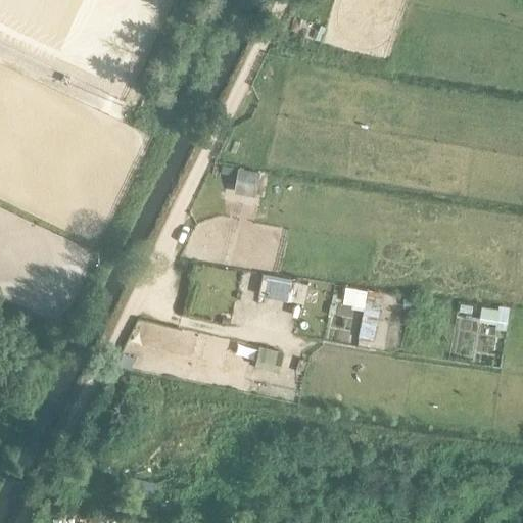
[(237,168),(234,185),(256,189),(259,172),(237,168)]
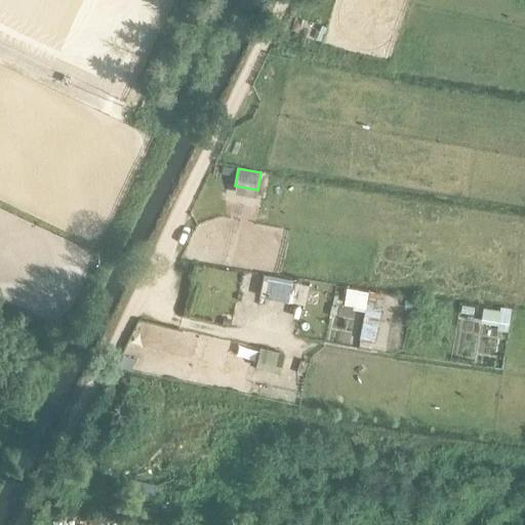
[(264,275),(259,295),(287,301),(291,282),(292,280),(264,275)]
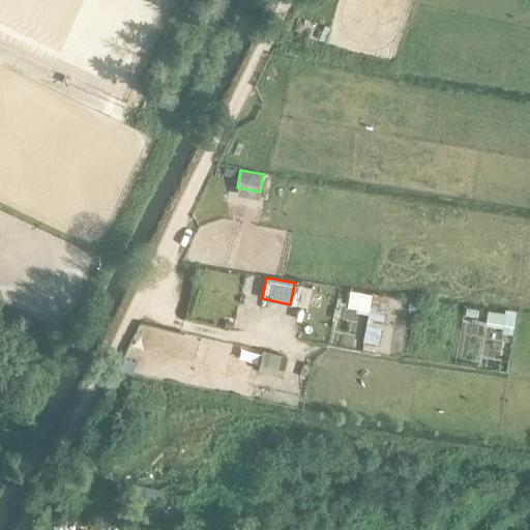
[(477,317),(478,310),(466,307),(465,315),(477,317)]
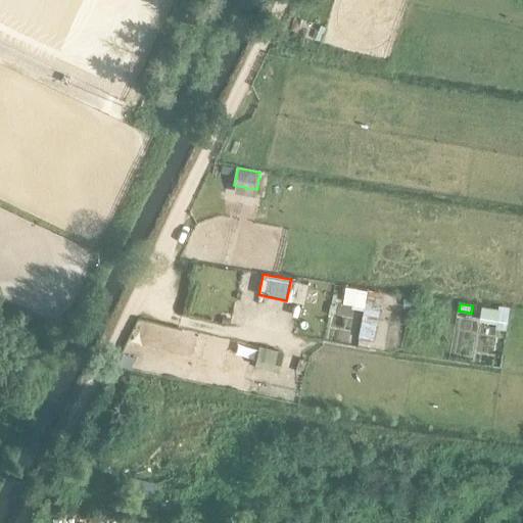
[(497,323),(496,328),(507,330),(510,307),(500,305),(500,308),(483,306),(481,320),(497,323)]
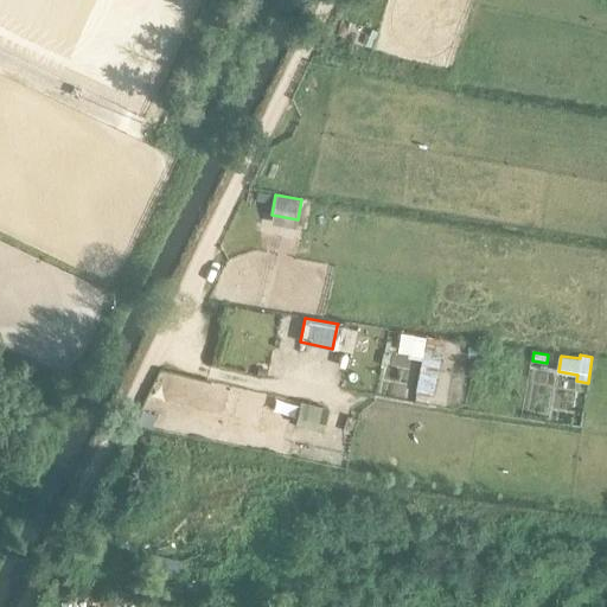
[(298,423),(324,429),(328,408),(302,402),(298,423)]
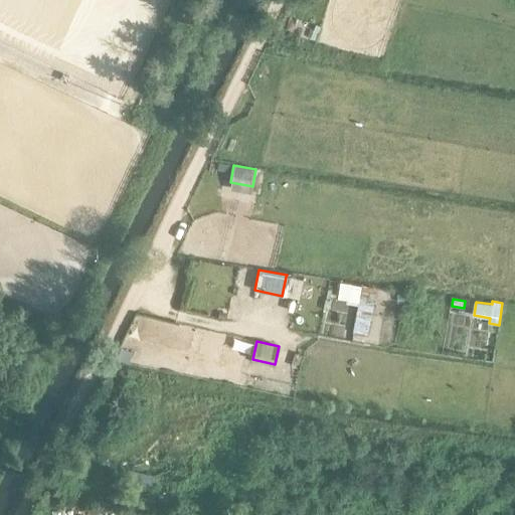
[(127,469),(124,486),(128,487),(149,492),(150,490),(153,475),(127,469)]
